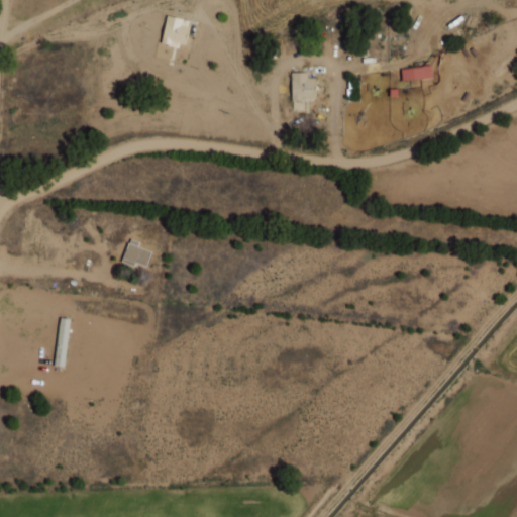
[(166,44),(185,49),(186,44),(189,44),(194,26),(192,26),(193,22),(172,17),(166,44)]
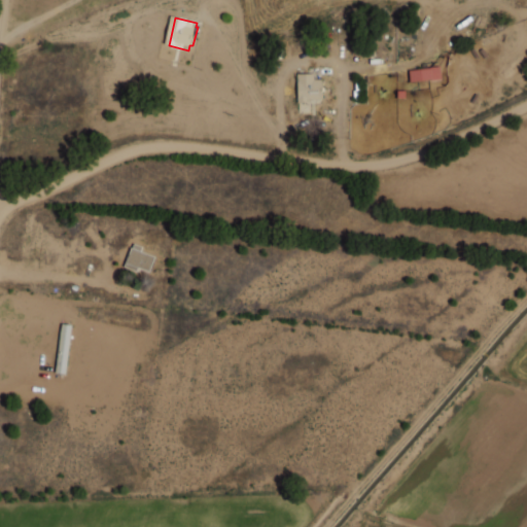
[(409,69),(409,81),(440,81),(440,69),(409,69)]
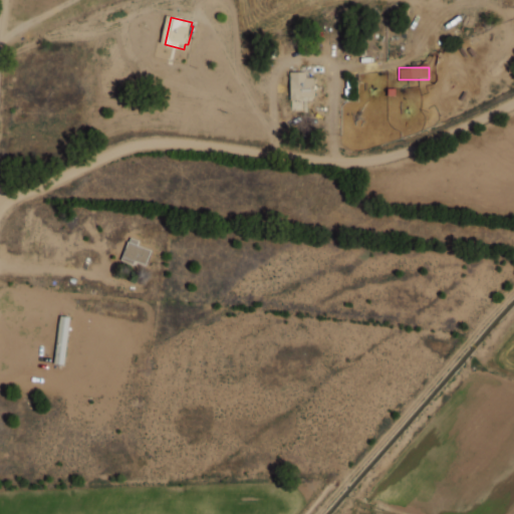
[(288,71),(306,72),(306,77),(314,77),(314,95),(298,95),(298,100),(290,100),(290,96),(288,96),(288,71)]
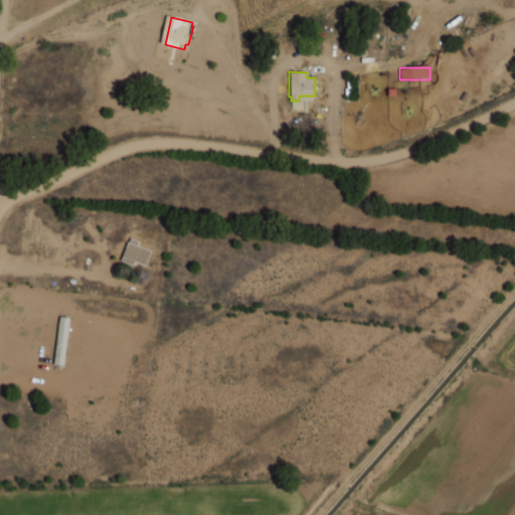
[(133,237),(143,241),(142,246),(155,251),(149,267),(138,262),(136,267),(123,262),(133,237)]
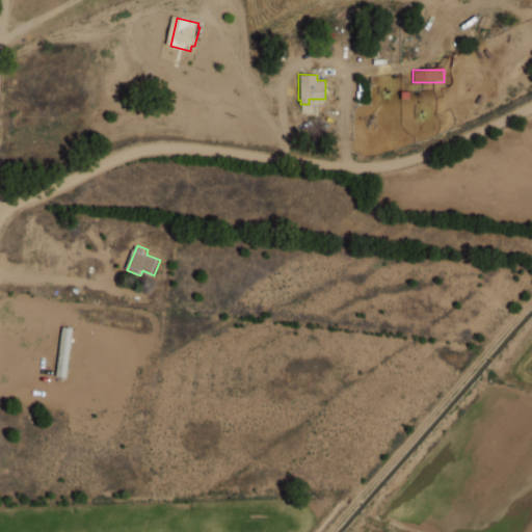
[(64,328),(76,329),(70,378),(58,376),(64,328)]
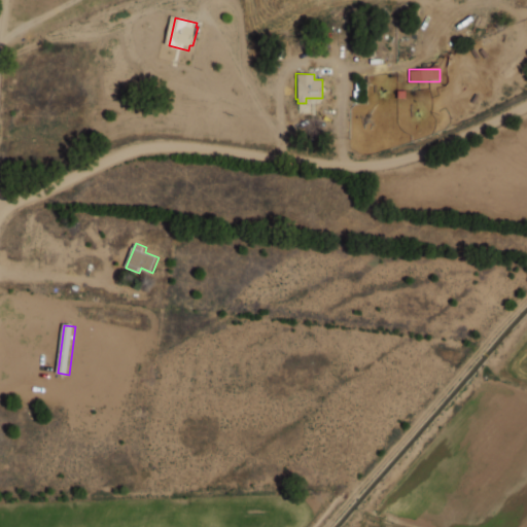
All buildings are outlined.
